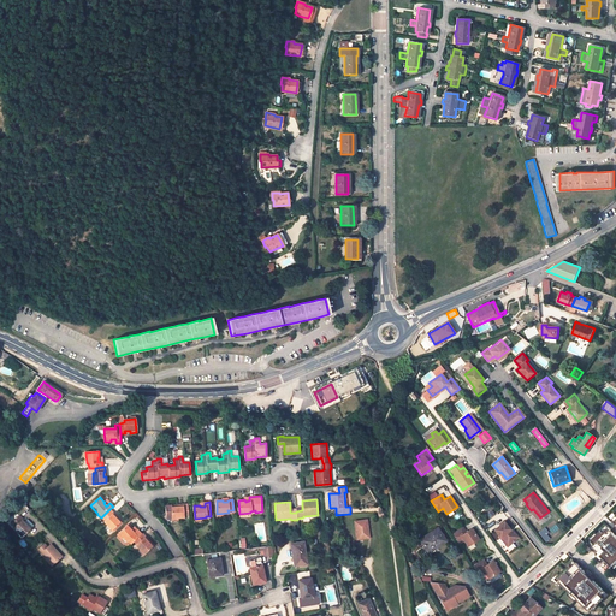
[(171,505),(172,519),(183,517),(183,515),(188,514),(187,504),(182,504),(182,507),(177,507),(177,505),(171,505)]
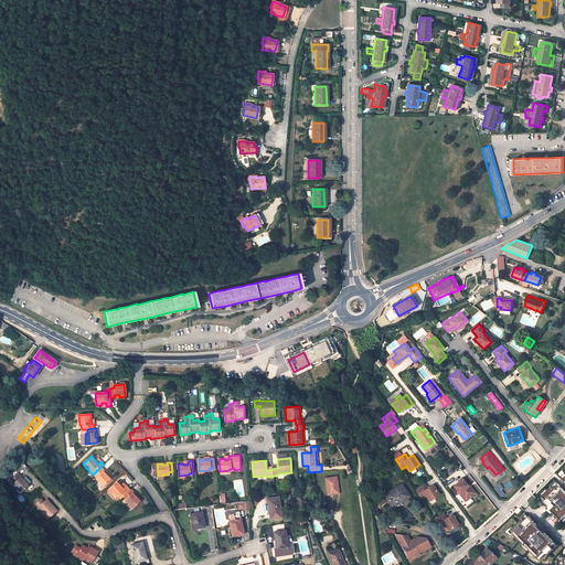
[(103,487),(112,478),(107,473),(106,476),(103,471),(104,470),(100,467),(93,475),(96,478),(95,478),(103,487)]
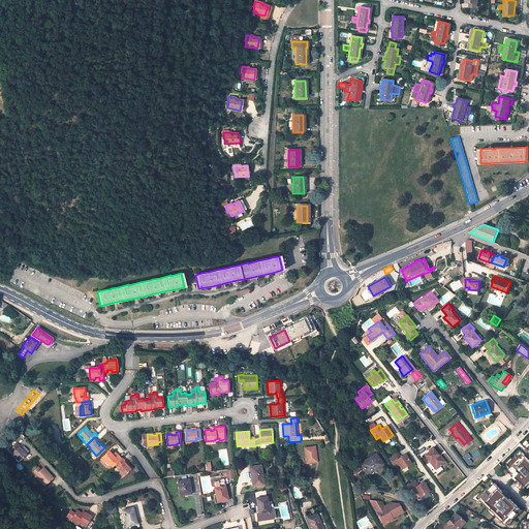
[(13,453),(21,461),(31,452),(27,447),(25,449),(24,450),(21,447),(22,446),(19,442),(11,448),(14,452),(13,453)]
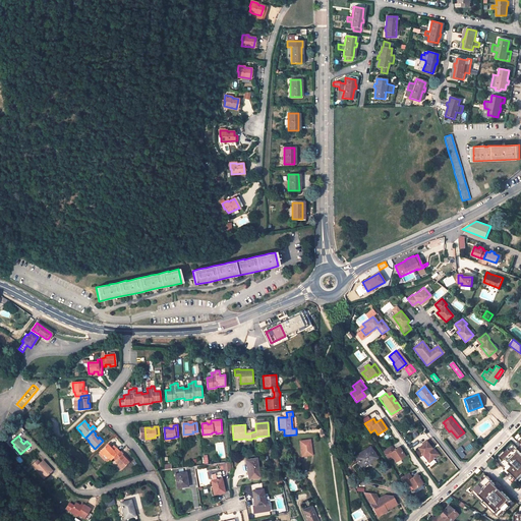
[(310,440),(299,441),(301,456),(311,455),(310,440)]
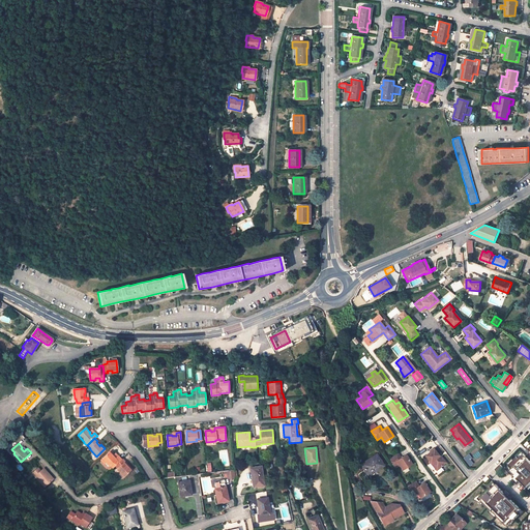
[(441,458),(435,449),(425,457),(437,471),(444,465),(440,459),(441,458)]
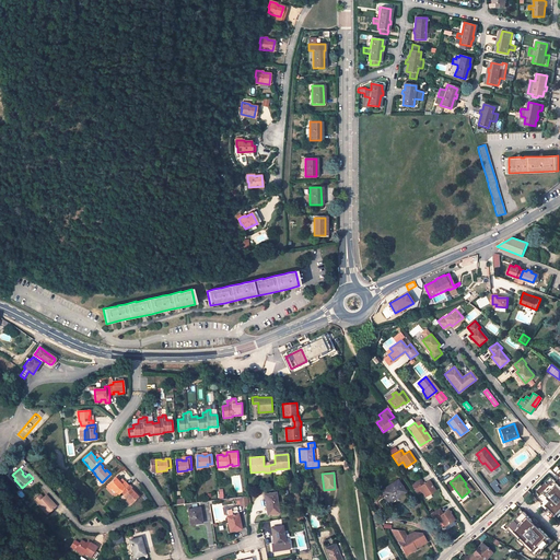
[(123,491),(128,487),(125,482),(121,485),(119,482),(120,481),(116,477),(107,486),(115,492),(115,491),(118,494),(123,491)]
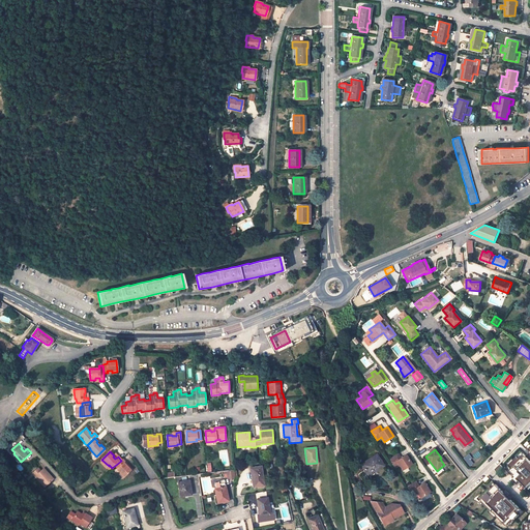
[(398,452),(388,459),(393,467),(399,464),(402,469),(411,463),(406,453),(401,458),(398,452)]
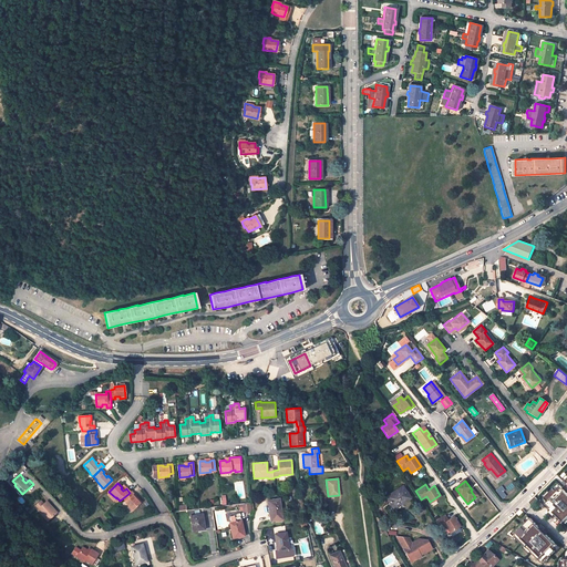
[(559,485),(555,490),(553,488),(544,497),(547,501),(545,503),(552,508),(556,513),(564,522),(566,517),(566,492),(563,487),(559,485)]
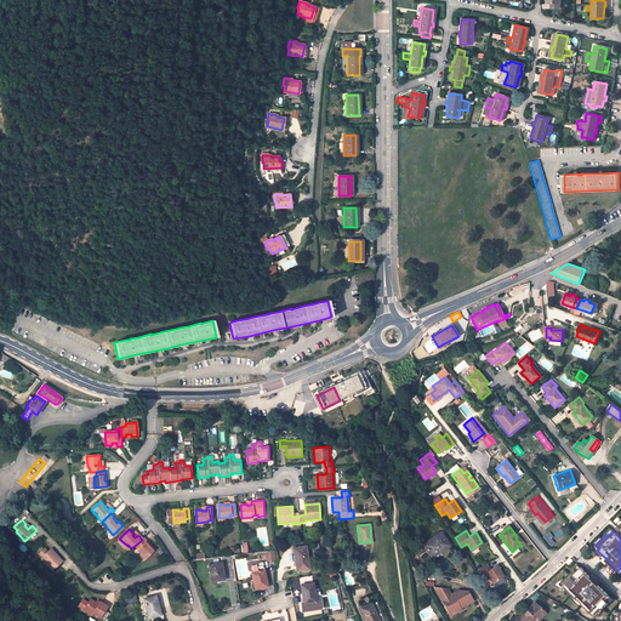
[(423,545),(429,556),(438,551),(439,552),(449,546),(440,533),(423,545)]
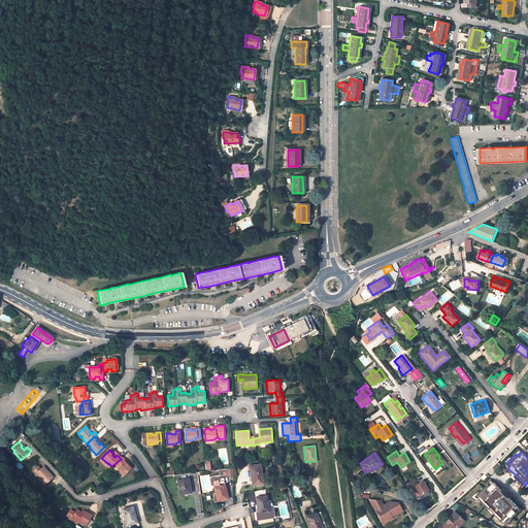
[(467,464),(470,462),(467,457),(469,456),(467,453),(462,456),(467,464)]
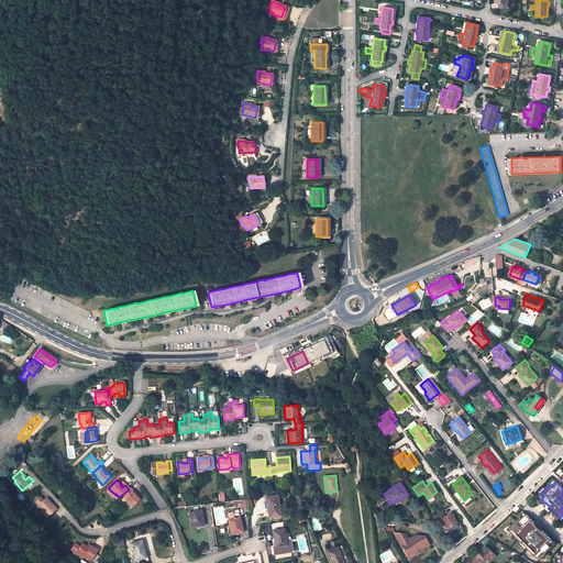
[(129,489),(123,494),(127,497),(124,499),(132,506),(140,498),(136,494),(135,495),(132,492),(133,490),(130,487),(129,489)]
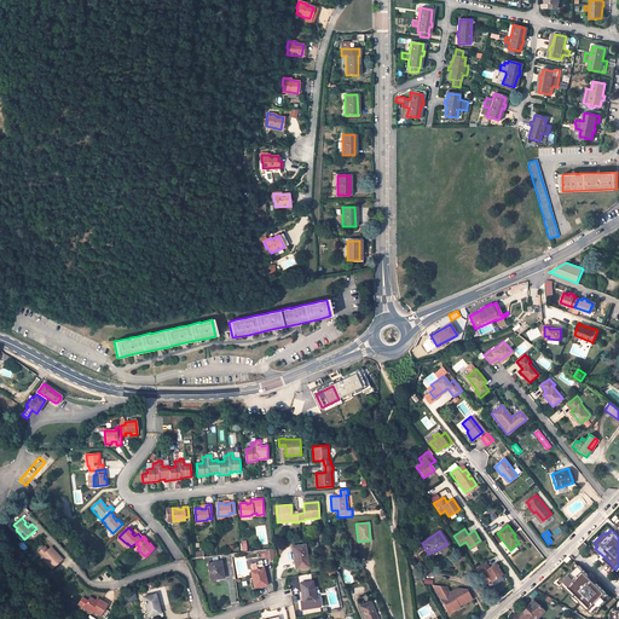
[(584,542),(578,548),(580,553),(588,545),(584,542)]
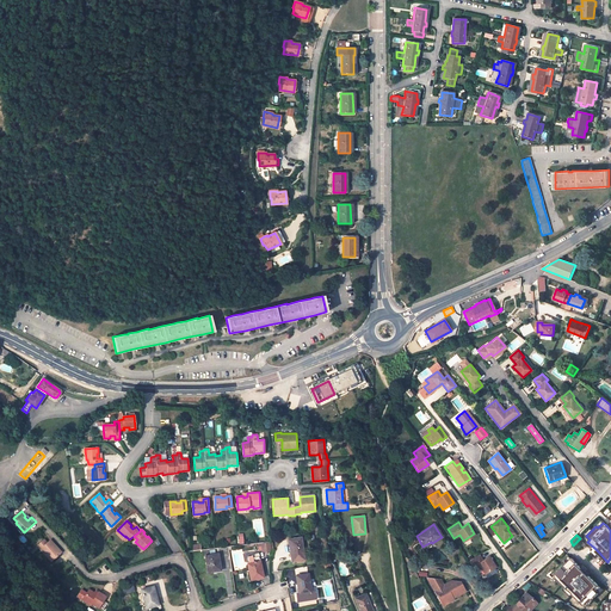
[(288,539),(291,561),(304,560),(301,537),(288,539)]
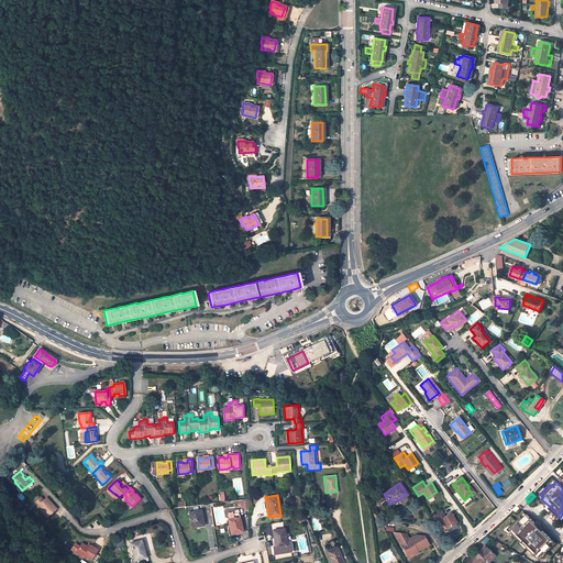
[(50,516),(56,509),(54,507),(55,506),(47,497),(44,500),(41,497),(36,501),(50,516)]
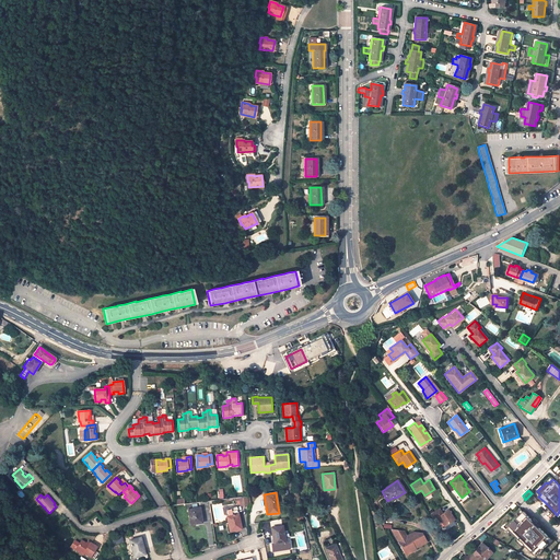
[(202,523),(200,508),(188,510),(190,524),(202,523)]
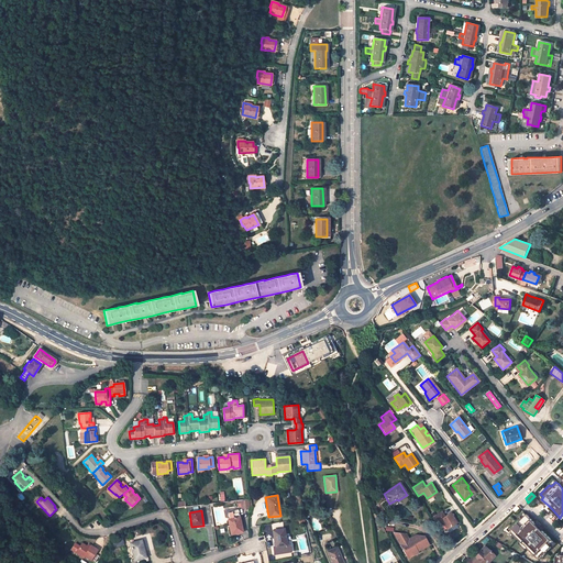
[(229,519),(228,519),(231,534),(243,532),(241,522),(240,523),(239,517),(240,517),(239,510),(228,512),(229,519)]
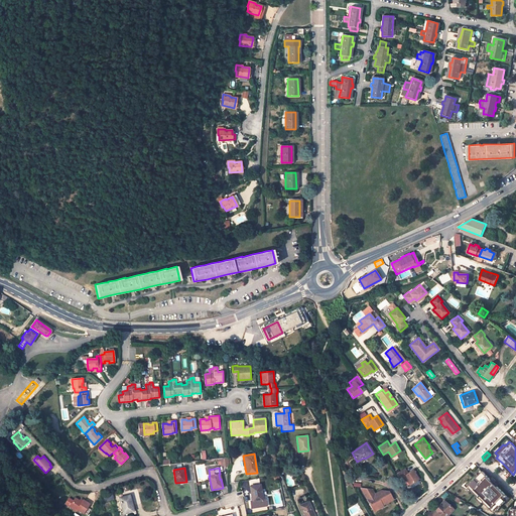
[(404,468),(395,474),(401,482),(405,479),(408,484),(417,478),(411,469),(407,473),(404,468)]
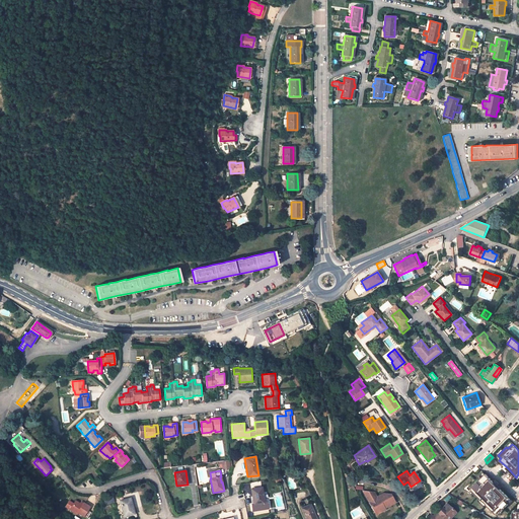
[(486,474),(482,477),(479,475),(470,485),(468,488),(471,491),(479,499),(486,505),(496,514),(497,512),(502,508),(503,509),(508,504),(507,503),(510,499),(500,489),(493,482),(486,474)]
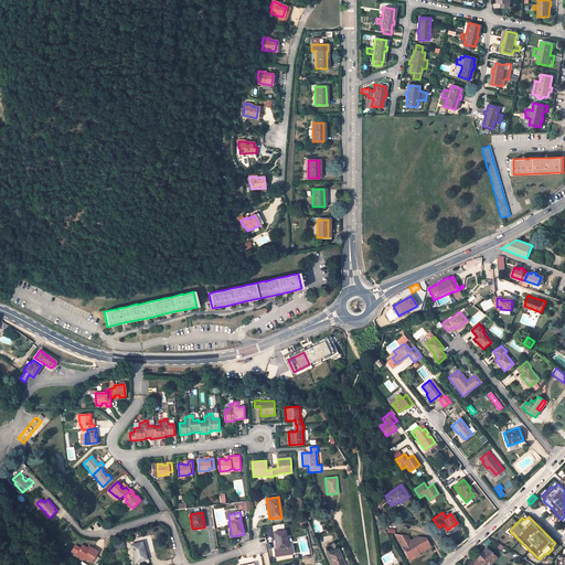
[(536,524),(544,532),(546,530),(539,522),(536,524)]
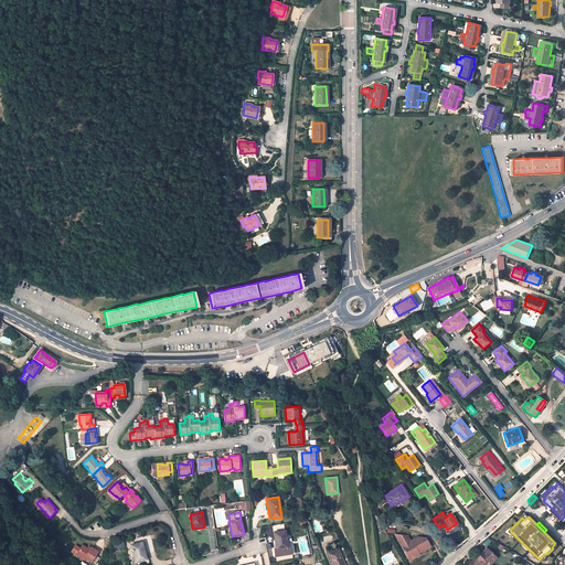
[(510,531),(512,528),(511,525),(504,532),(510,537),(513,534),(510,531)]
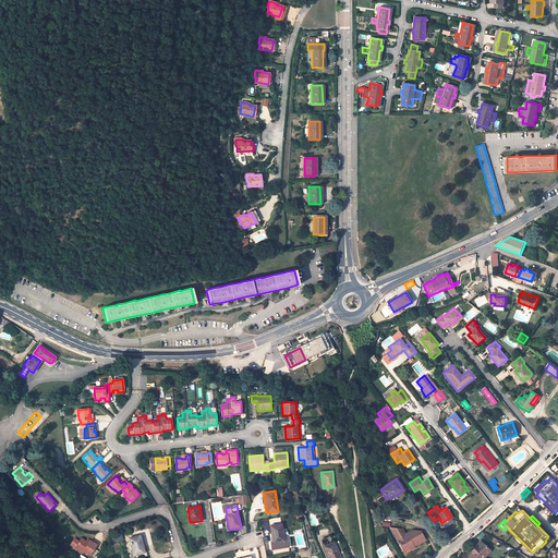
[(281,524),(269,525),(273,542),(270,543),(271,549),(289,547),(288,540),(283,541),(281,524)]
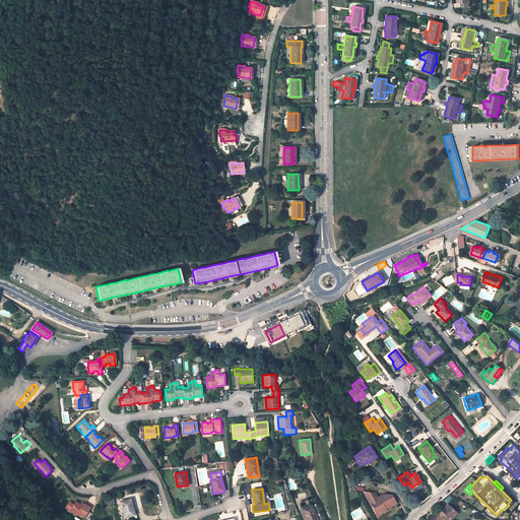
[(364,492),(376,512),(385,507),(386,506),(387,508),(396,503),(391,495),(384,494),(377,498),(374,494),(364,492)]
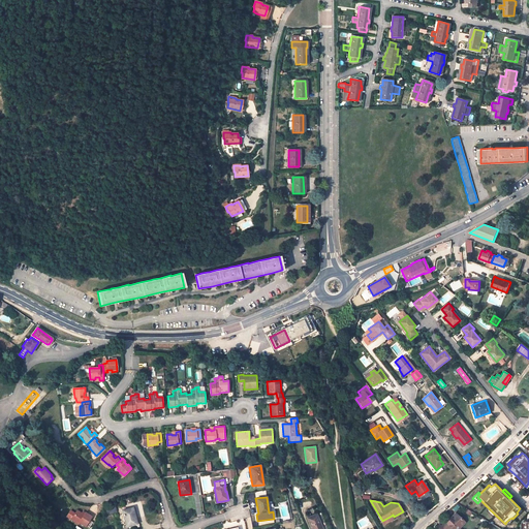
[(126,526),(136,524),(135,519),(136,518),(134,507),(122,510),(126,526)]
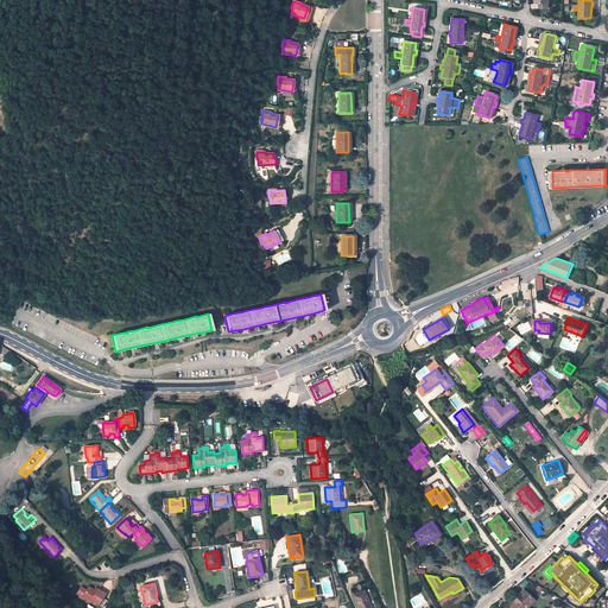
[(99,605),(106,594),(99,589),(96,591),(89,587),(83,596),(92,602),(92,601),(99,605)]
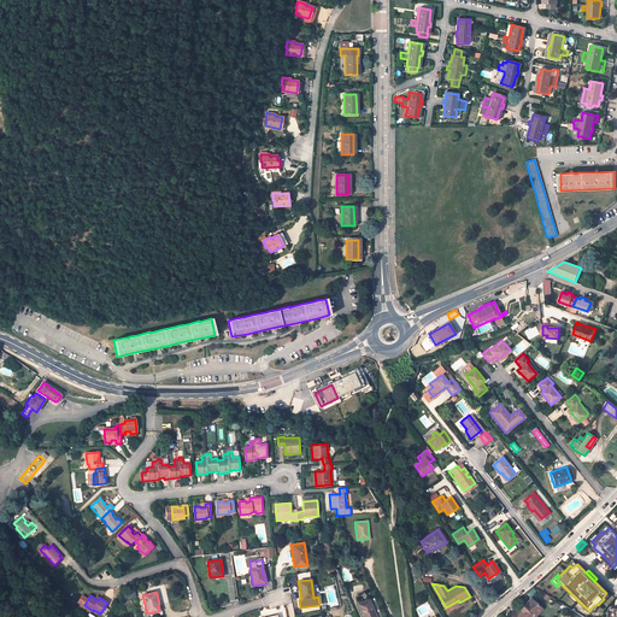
[(530,599),(521,610),(526,615),(528,616),(534,616),(542,609),(530,599)]
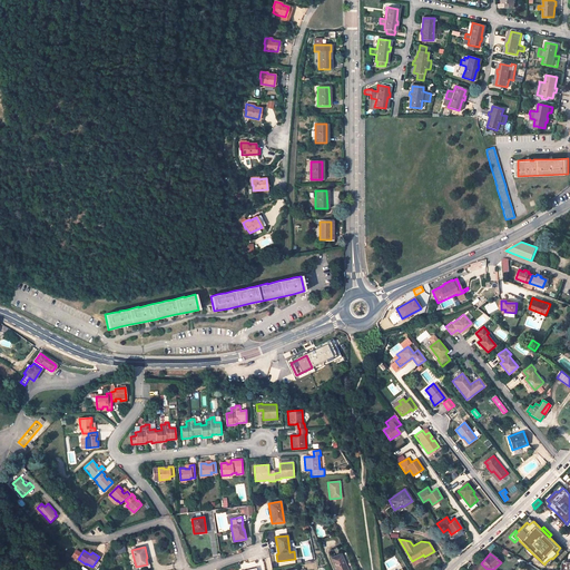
[(331,558),(335,569),(346,569),(341,554),(331,558)]
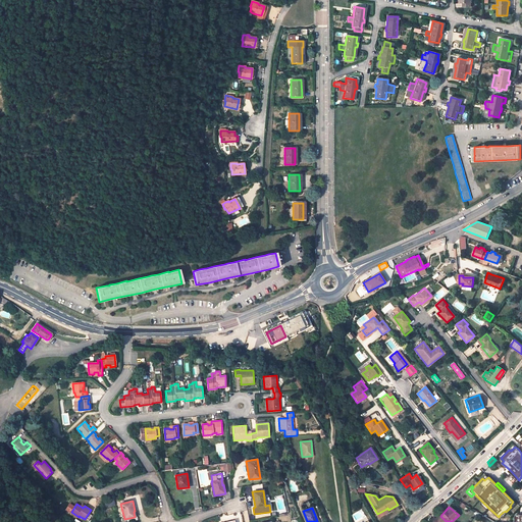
All buildings are outlined.
